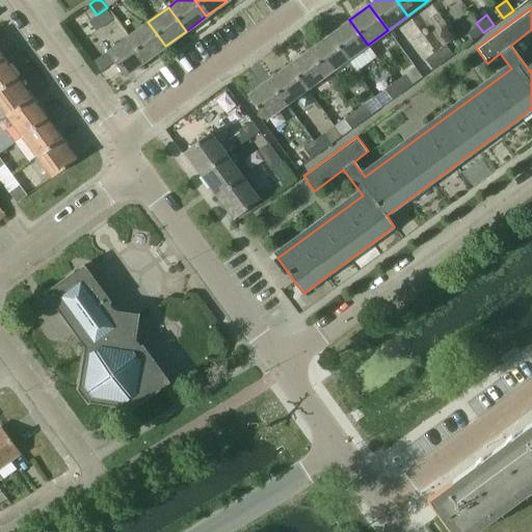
[(471,17),(461,24),(466,30),(476,23),(471,17)]
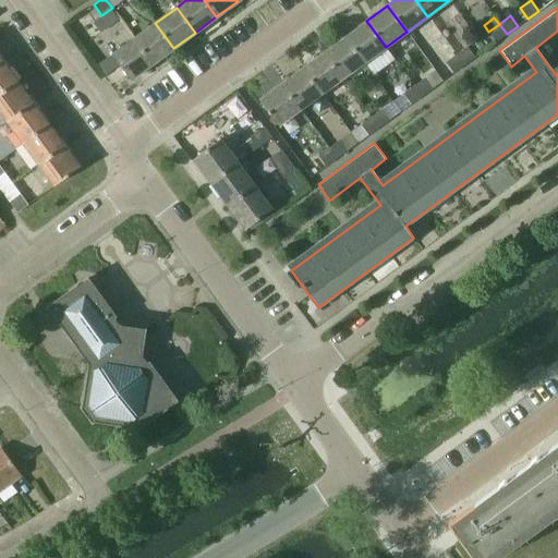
[(366,21),(344,36),(364,62),(373,74),(393,58),(386,47),(366,21)]
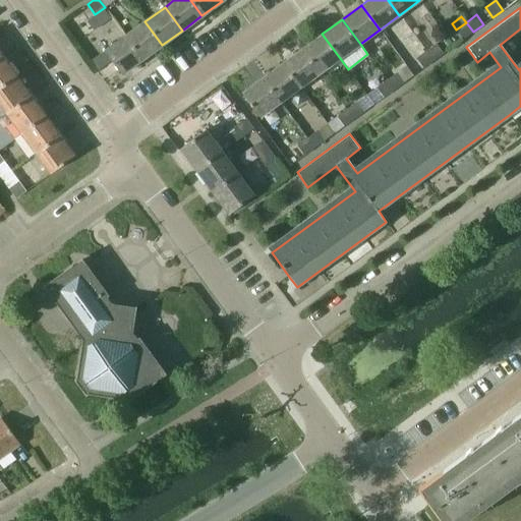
[(137,26),(125,36),(142,59),(162,45),(145,21),(137,26)]
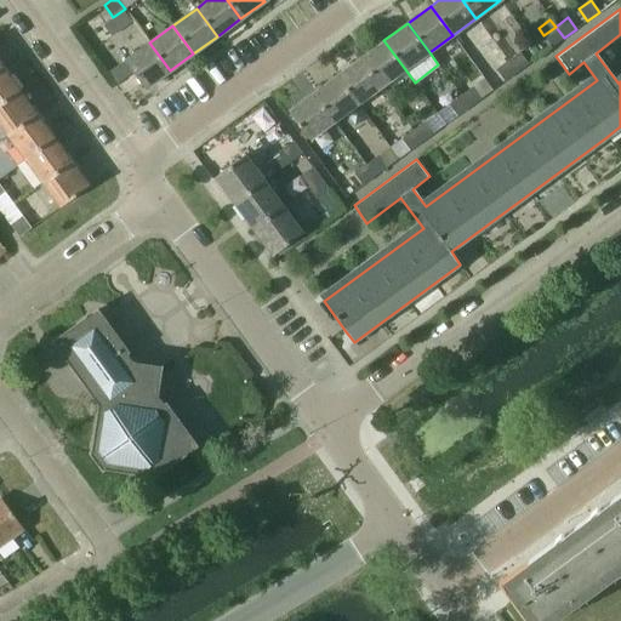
[(552,46),(564,38),(556,27),(543,35),(552,46)]
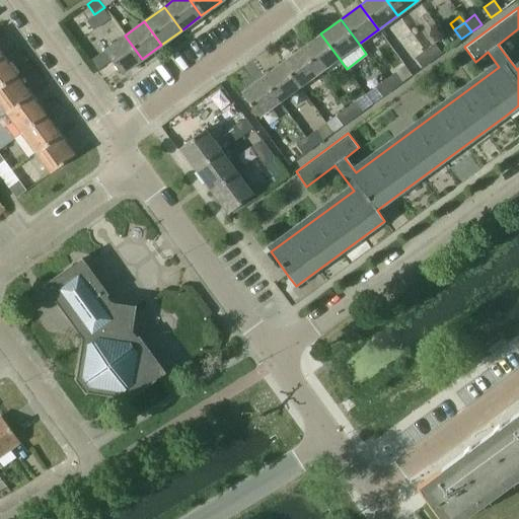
[(320,33),(301,49),(319,73),(339,58),(320,33)]
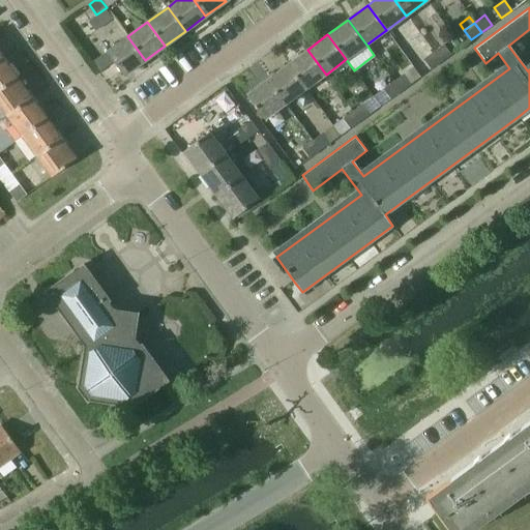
[(127,36),(107,52),(124,76),(145,60),(127,36)]
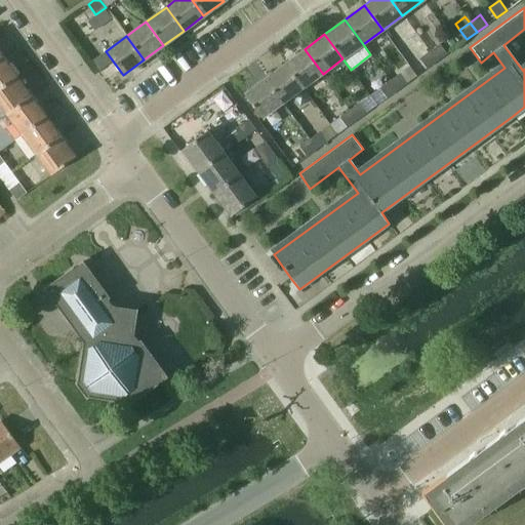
[(430,51),(437,62),(447,54),(440,44),(430,51)]
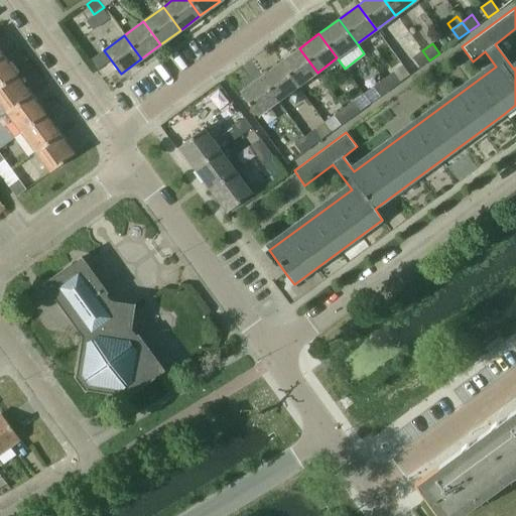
[(299,48),(280,62),(297,87),(317,73),(299,48)]
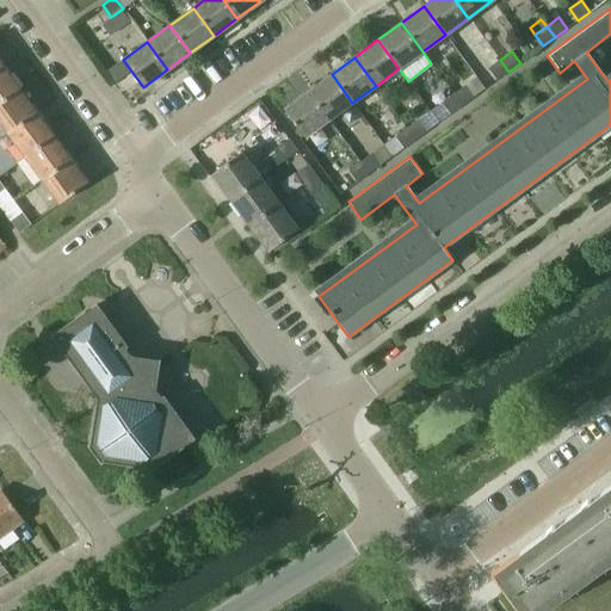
[(497,80),(508,72),(500,60),(488,68),(497,80)]
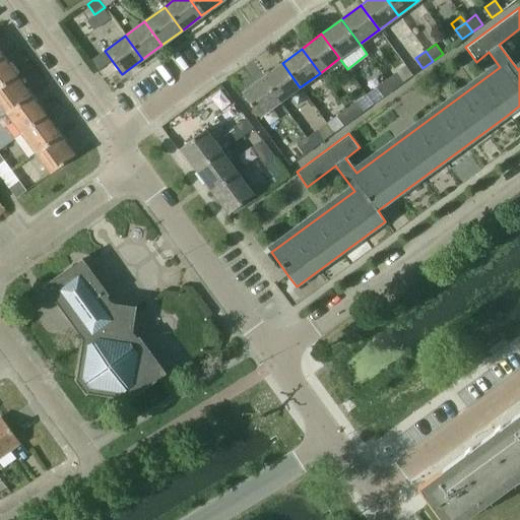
[(2,56),(0,57),(0,87),(16,76),(2,56)]
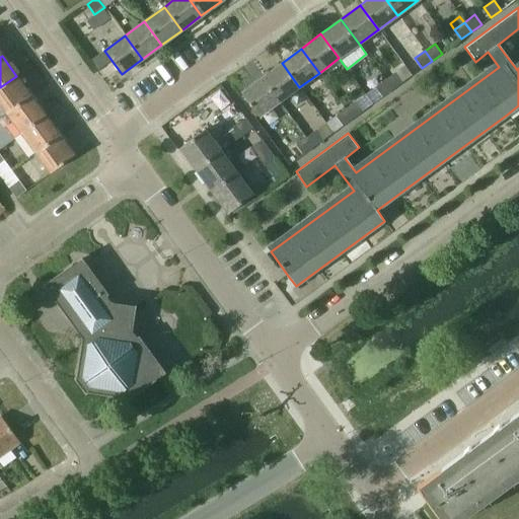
[(282,63),(262,77),(280,101),(299,87),(282,63)]
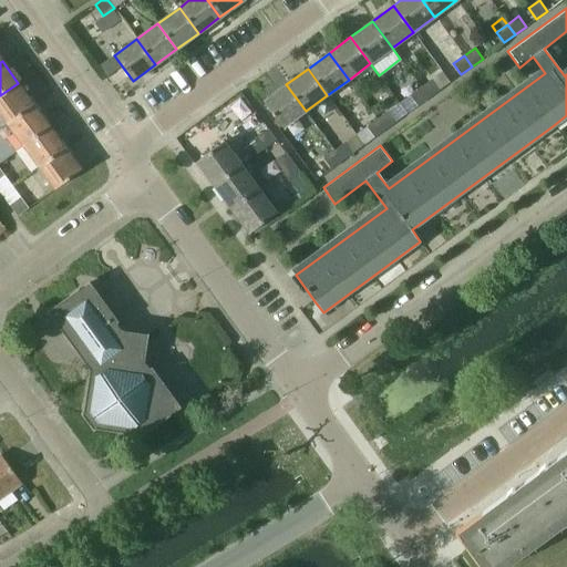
[(421,88),(429,98),(440,90),(431,80),(421,88)]
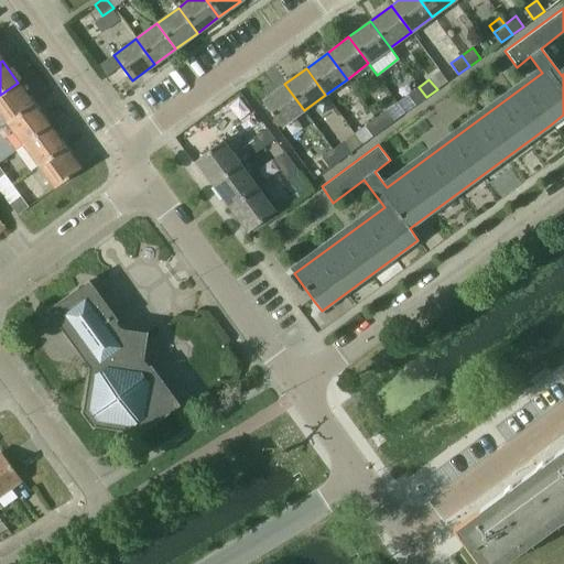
[(0,112),(8,123),(34,104),(18,83),(0,95),(0,112)]
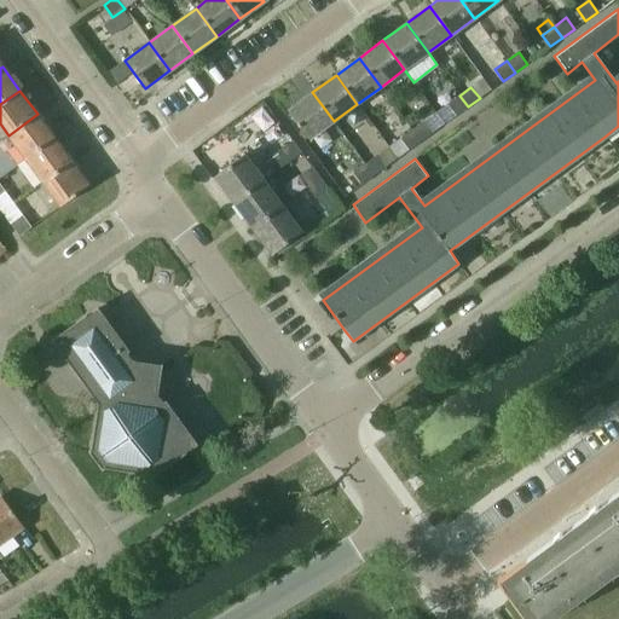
[(310,139),(334,121),(312,92),(288,110),(310,139)]
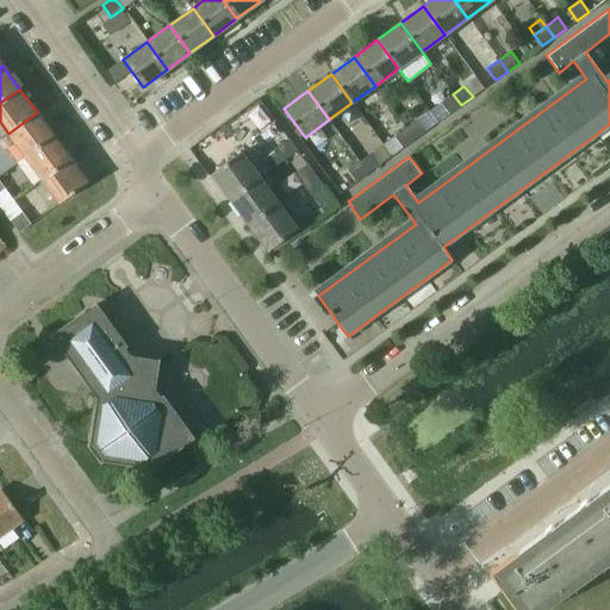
[(449,113),(461,105),(453,94),(441,103),(449,113)]
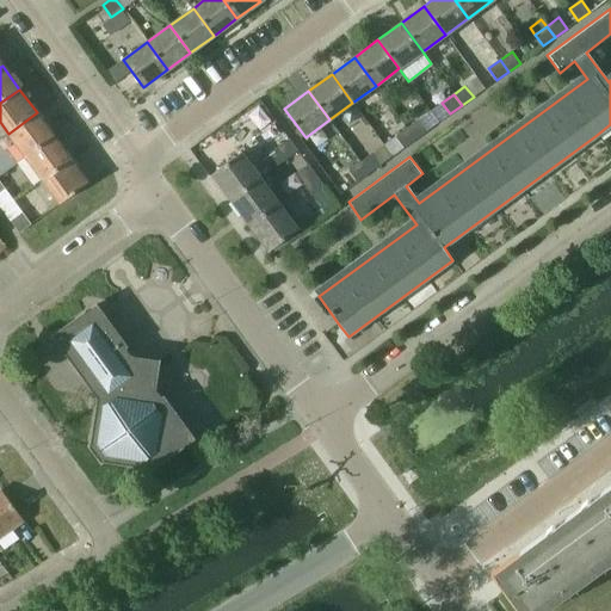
[(25,156),(54,136),(37,112),(8,134),(25,156)]
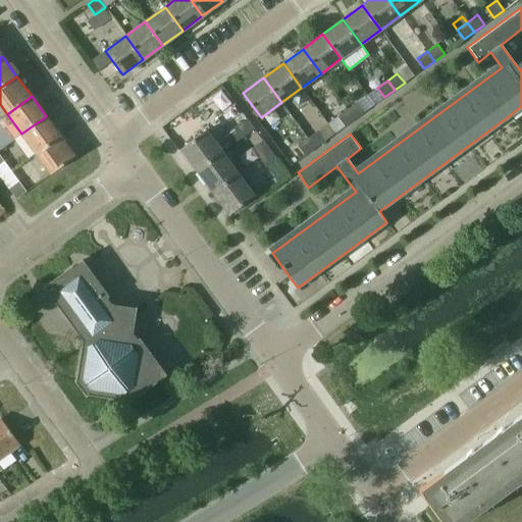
[(348,109),(355,119),(365,112),(358,102),(348,109)]
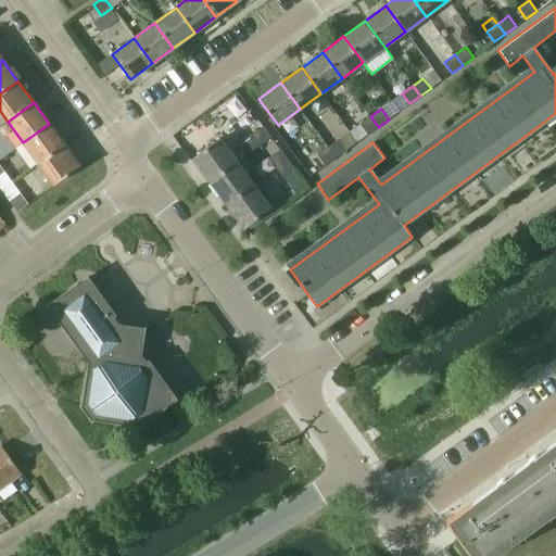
[(367,135),(378,127),(370,116),(359,124),(367,135)]
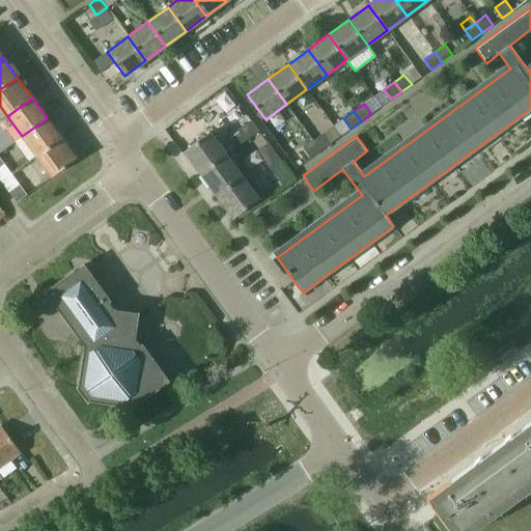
[(36,157),(61,138),(47,118),(22,136),(36,157)]
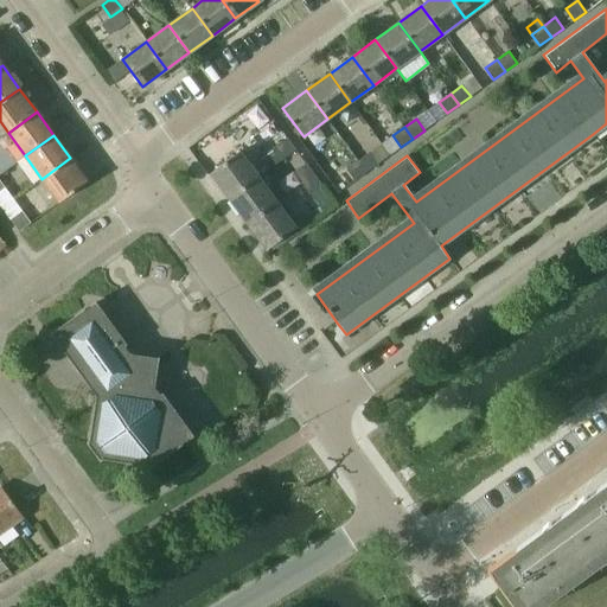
[(295,149),(287,139),(260,158),(269,170),(295,149)]
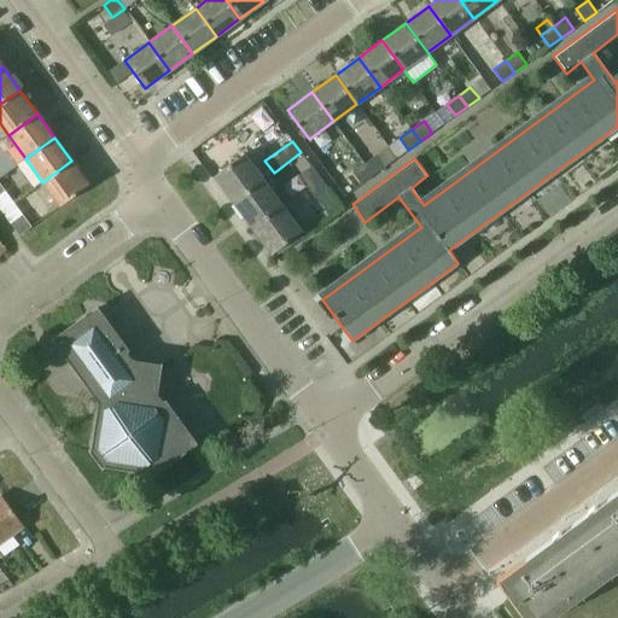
[(214,176),(233,202),(263,180),(244,153),(214,176)]
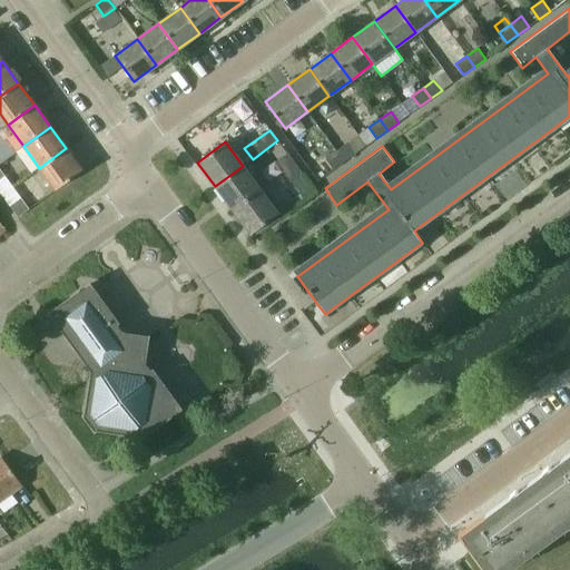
[(336,151),(344,163),(355,155),(346,144),(336,151)]
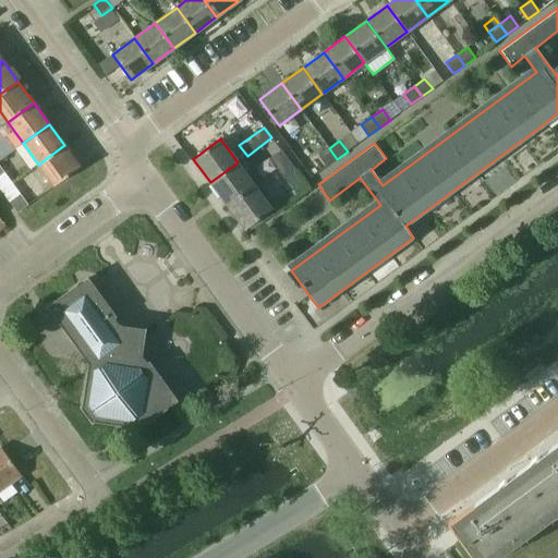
[(64,145),(38,165),(55,186),(81,167),(64,145)]
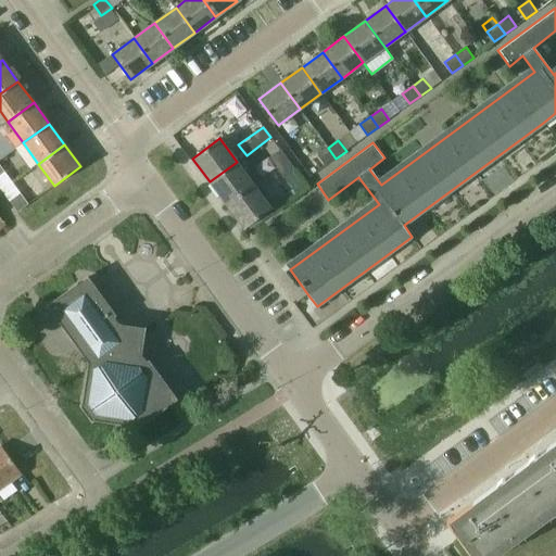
[(325,166),(336,159),(328,148),(317,155),(325,166)]
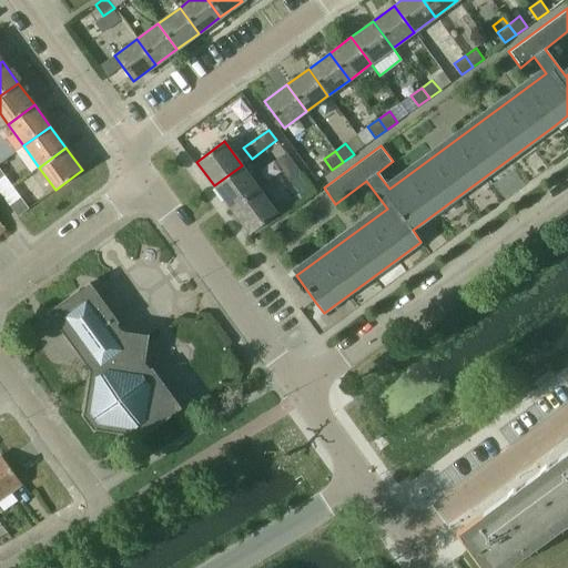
[(283,171),(294,163),(286,153),(275,161),(283,171)]
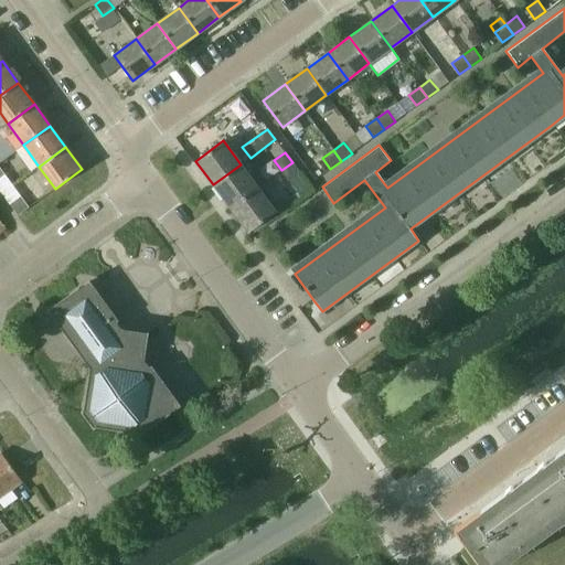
[(300,173),(292,162),(281,170),(289,181),(300,173)]
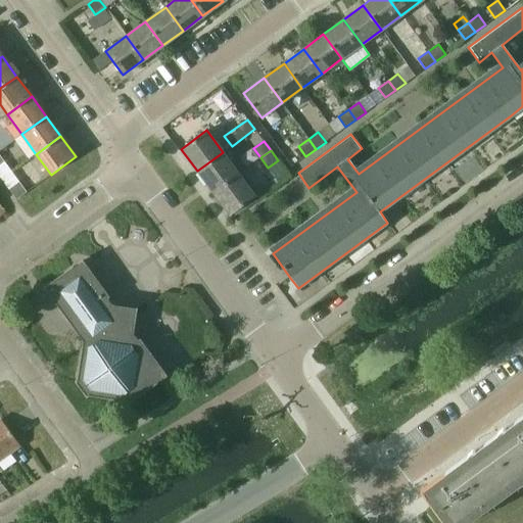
[(212,193),(238,174),(223,152),(197,171),(212,193)]
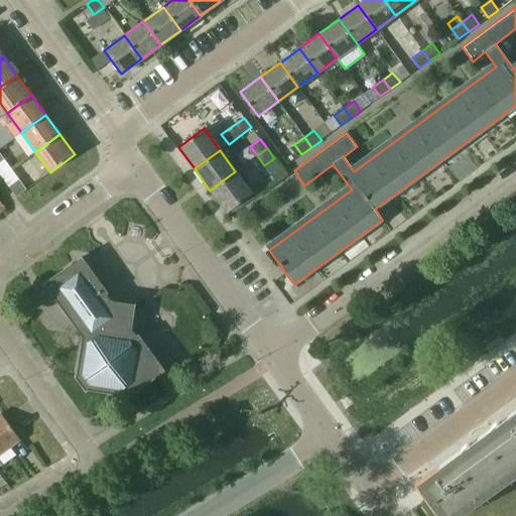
[(235,171),(210,190),(226,212),(227,211),(250,194),(251,194),(235,171)]
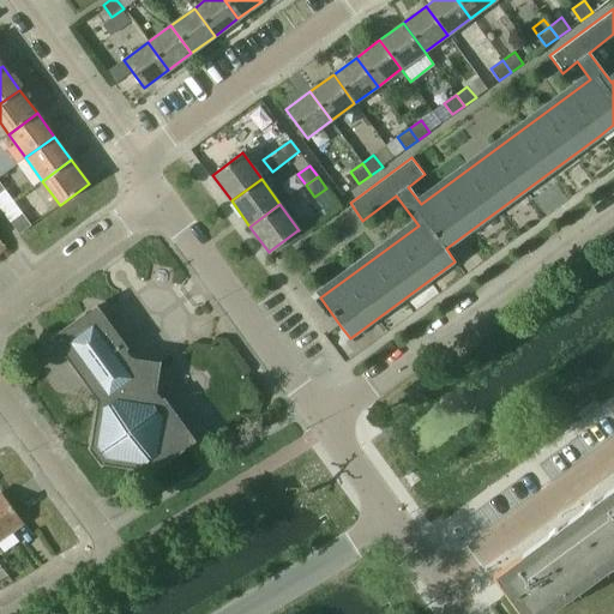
[(23,214),(11,222),(19,234),(31,226),(23,214)]
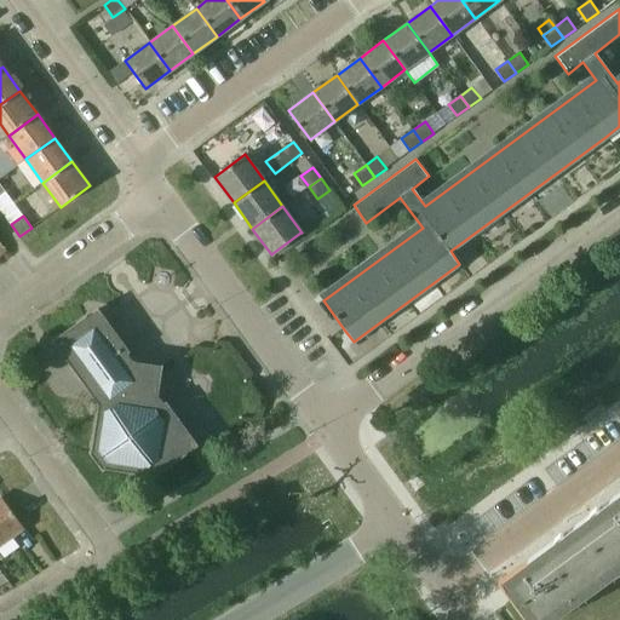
[(300,233),(273,253),(277,259),(305,239),(300,233)]
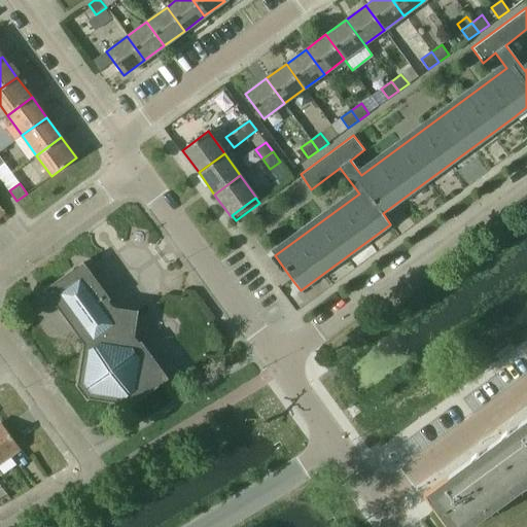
[(113,304),(82,261),(47,287),(84,340),(75,381),(86,396),(129,399),(131,401),(167,376),(135,332),(138,311),(113,304)]
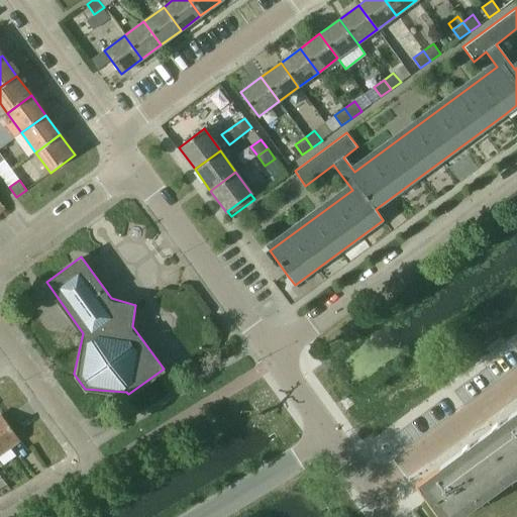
[(0,416),(0,453),(18,441),(0,416)]
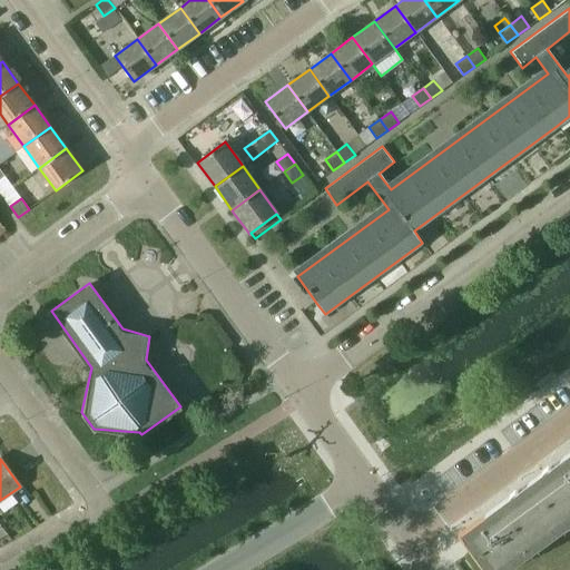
[(569,461),(463,540),(485,569),(501,569),(569,520),(569,461)]
